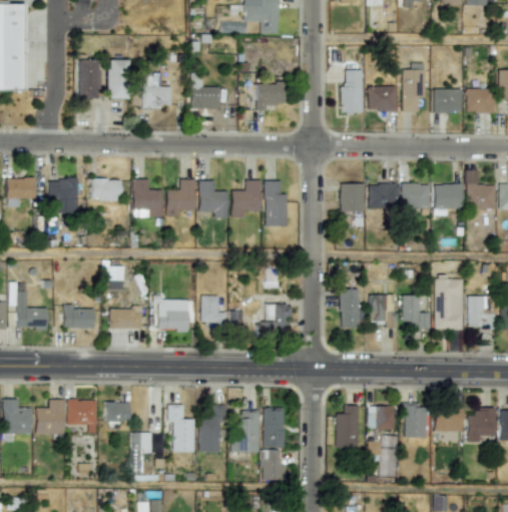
[(261,34),(279,34),(279,0),(243,0),(243,22),(261,22),(261,34)]
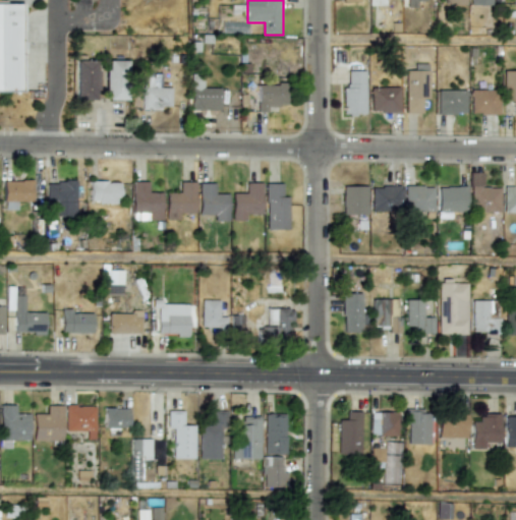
[(410,0),(410,8),(420,8),(420,1),(430,1),(430,0),(410,0)]
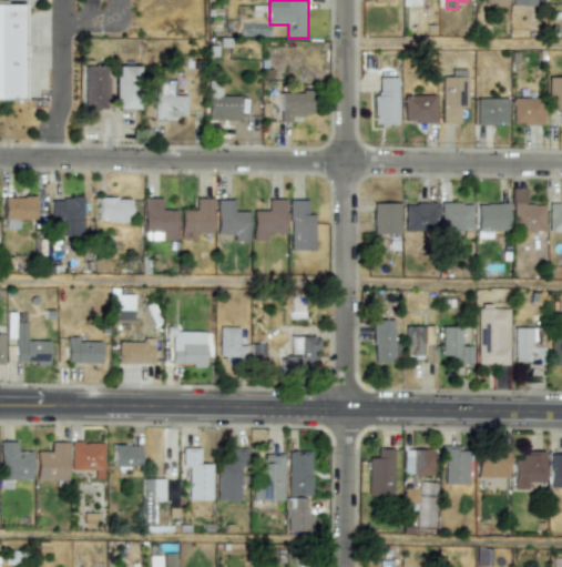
[(0,100),(27,100),(26,4),(0,4),(0,100)]
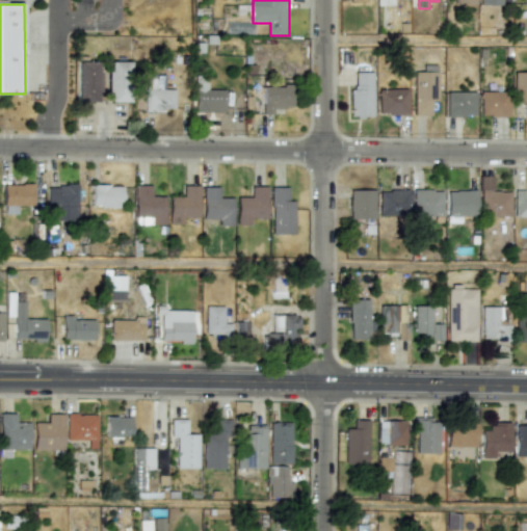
[(247,56),(247,41),(220,40),(220,55),(247,56)]
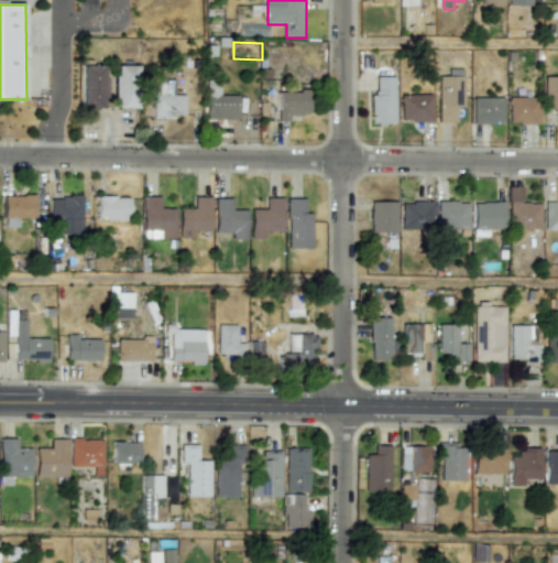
[(85,108),(107,108),(108,66),(86,66),(85,108)]
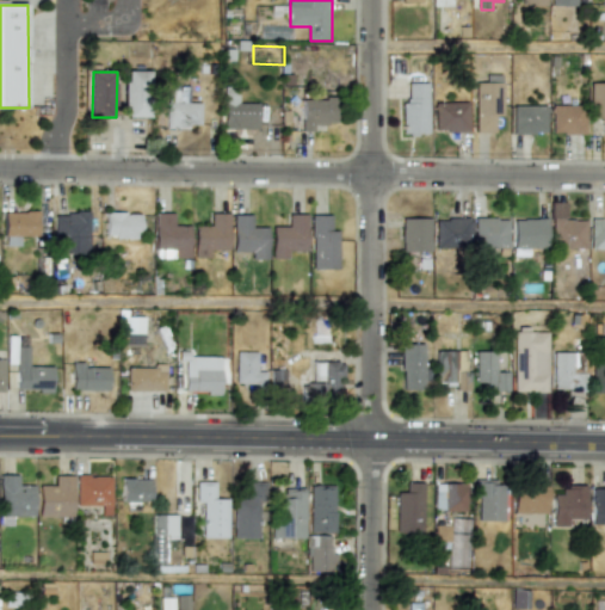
[(152,72),(128,72),(129,118),(153,118),(152,72)]
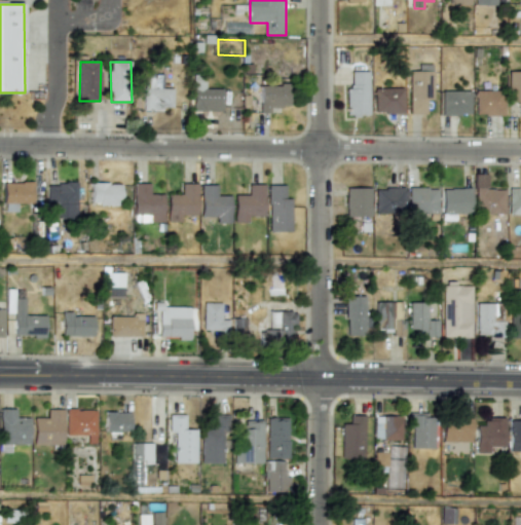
[(373,72),(355,72),(355,88),(349,88),(349,116),(373,117),(373,72)]
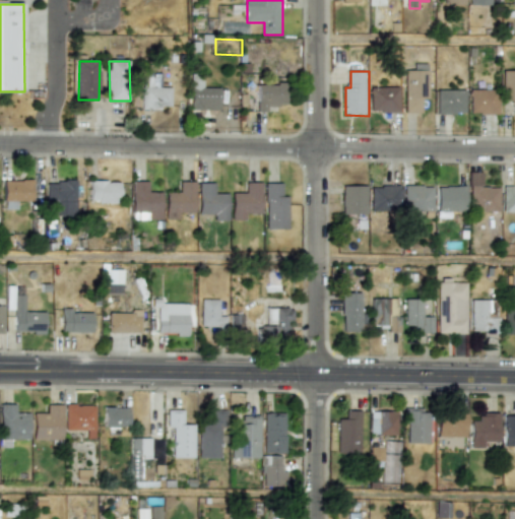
[(408,114),(425,114),(425,99),(432,99),(431,71),(408,71),(408,114)]
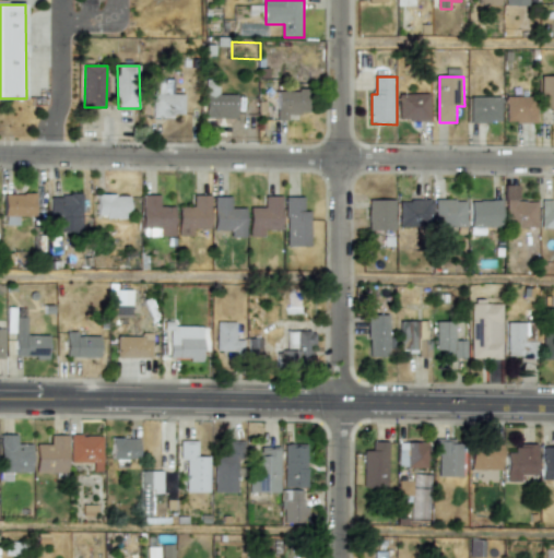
[(156,118),(188,117),(187,94),(168,95),(167,80),(156,81),(156,118)]
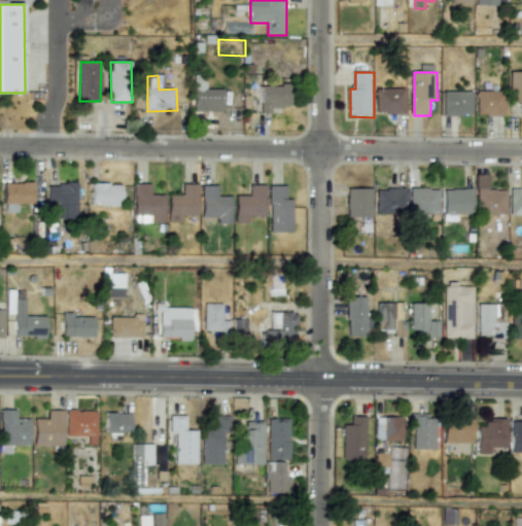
[(209,90),(209,82),(197,82),(197,110),(227,111),(227,90),(209,90)]
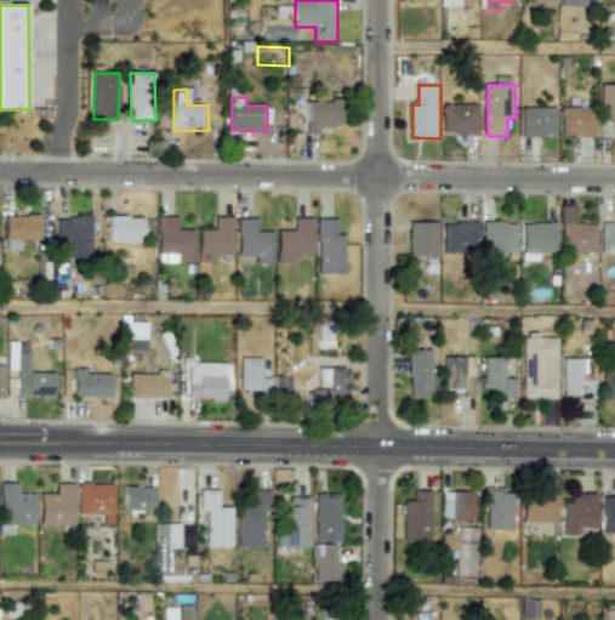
[(312,101),(311,134),(336,135),(336,126),(346,126),(347,102),(312,101)]
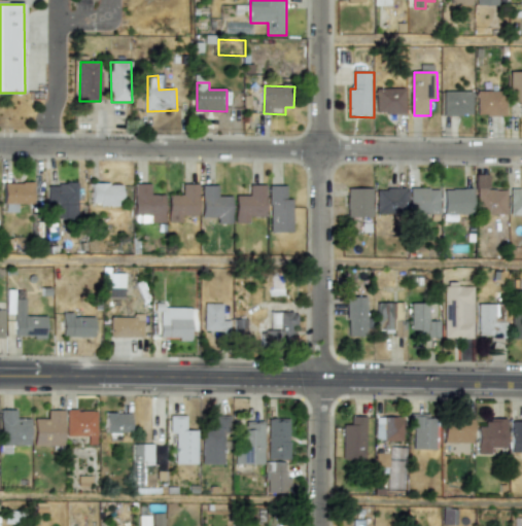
[(408,114),(408,89),(379,90),(380,115),(408,114)]
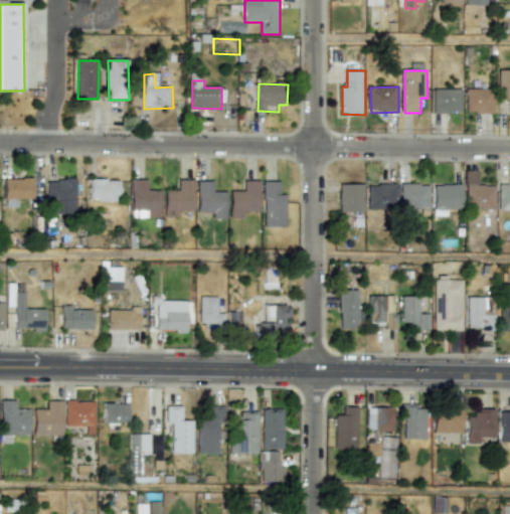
[(468,90),(469,114),(496,113),(496,89),(468,90)]
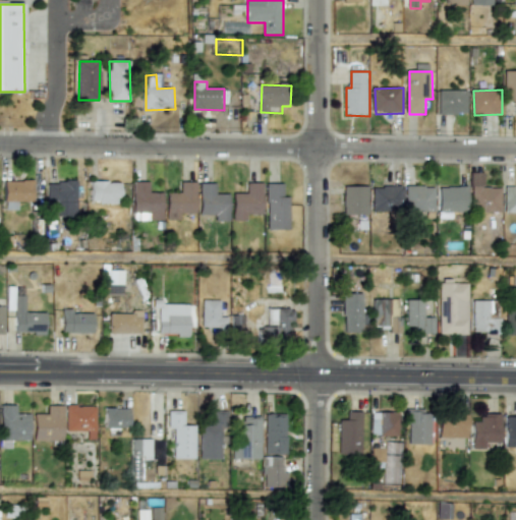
[(441,92),(442,115),(469,114),(469,91),(441,92)]
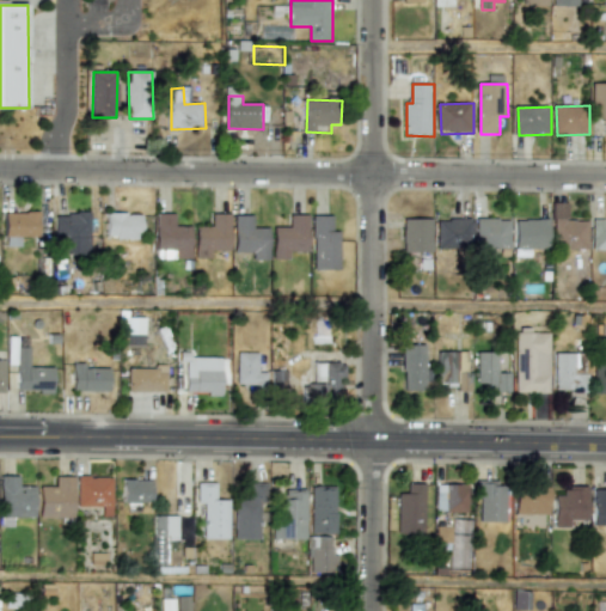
[(570,203),(557,203),(556,250),(591,250),(592,221),(570,221),(570,203)]
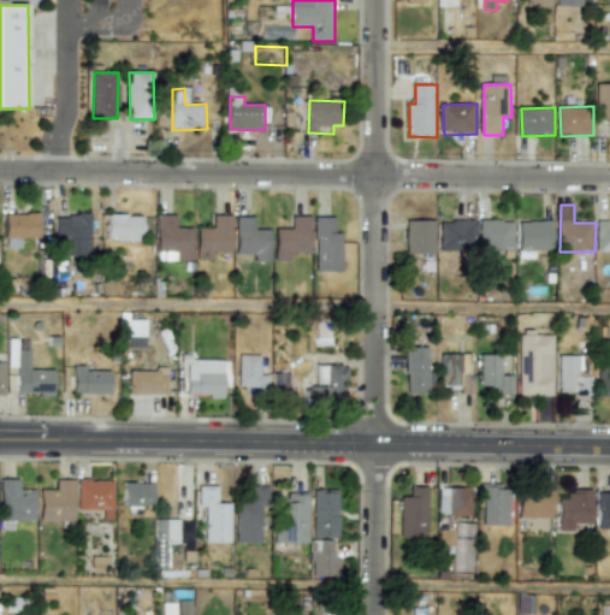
[(42,216),(9,214),(9,249),(24,249),(24,240),(41,240),(42,216)]
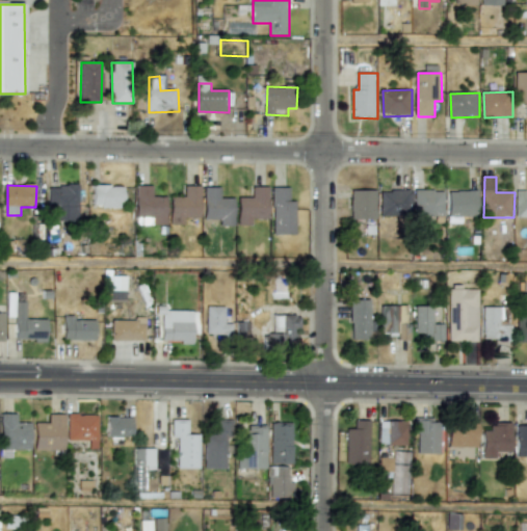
[(51,220),(81,221),(82,187),(52,186),(51,220)]
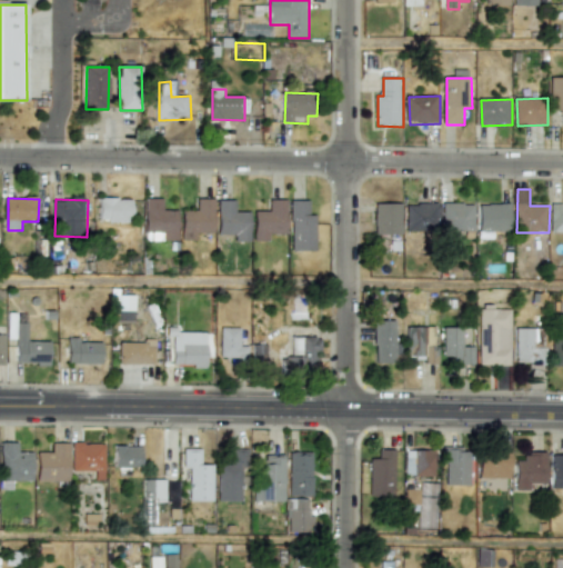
[(102,222),(136,222),(134,199),(102,199),(102,222)]
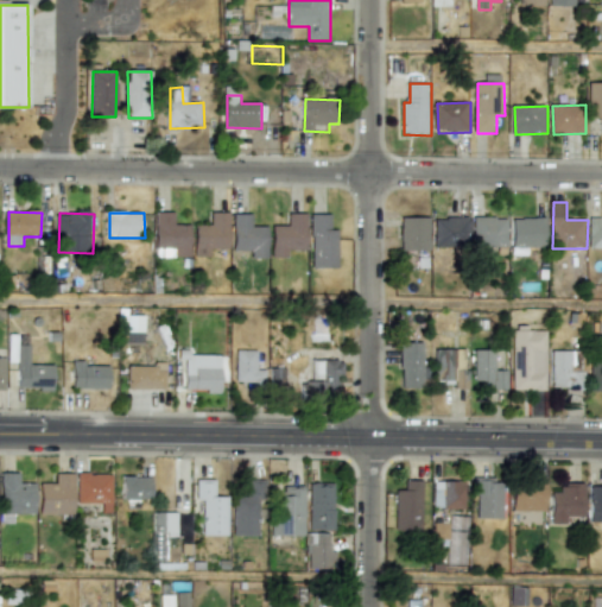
[(194,257),(192,225),(178,226),(177,213),(158,213),(159,258),(194,257)]
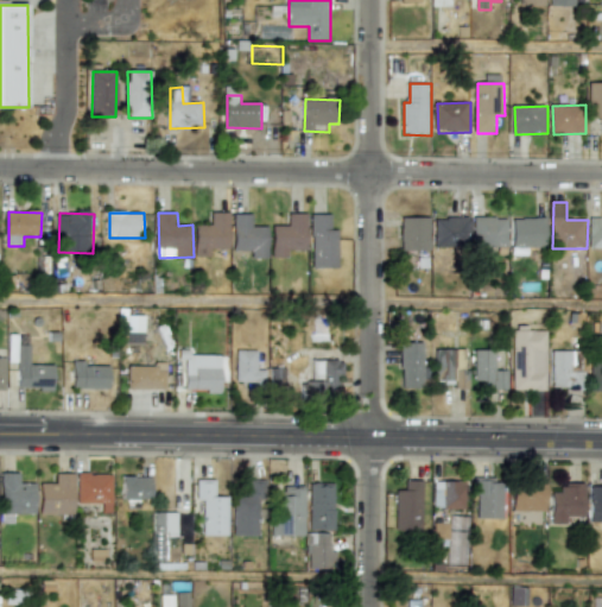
[(232,251),(232,214),(214,214),(214,225),(197,226),(198,258),(214,258),(214,251),(232,251)]
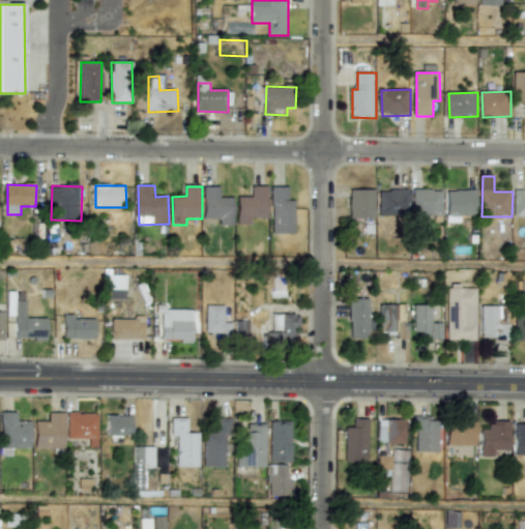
[(254,198),(240,197),(239,225),(254,225),(254,218),(269,219),(270,186),(254,186),(254,198)]
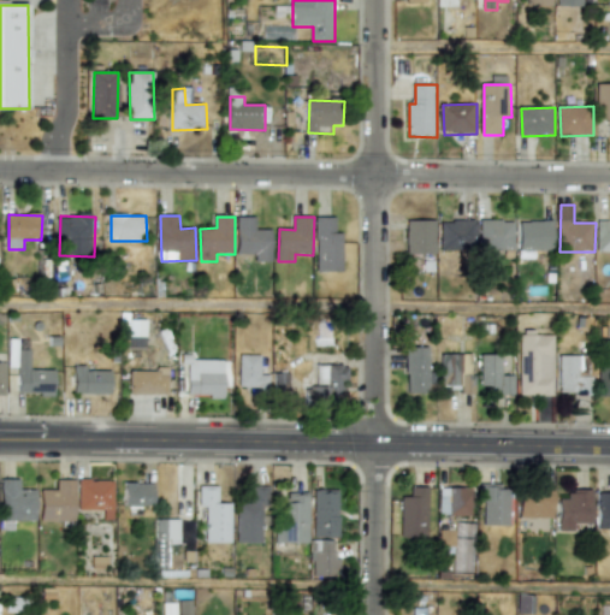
[(240,255),(259,255),(258,262),(274,262),(274,230),(258,230),(259,218),(240,218),(240,255)]
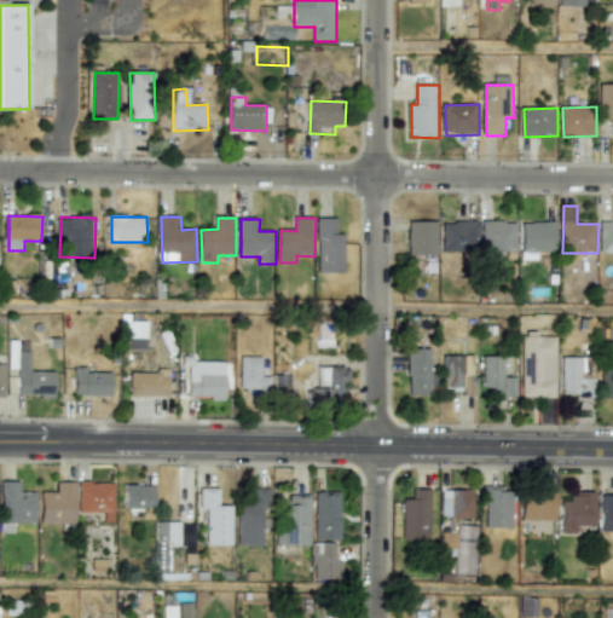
[(347,235),(340,235),(340,219),(321,219),(321,273),(347,273),(347,235)]
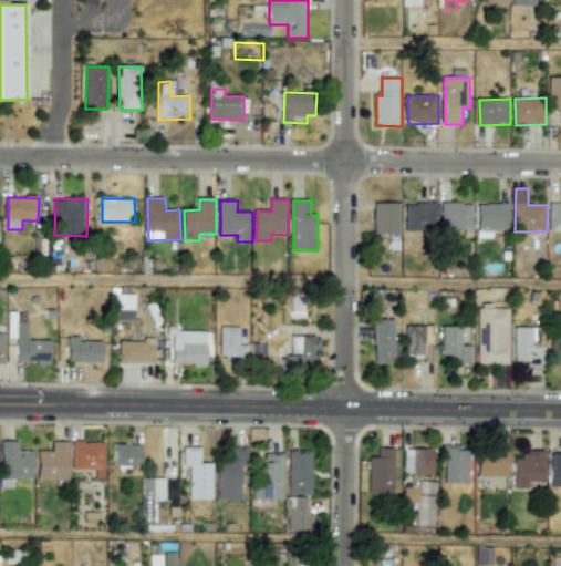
[(376,203),(376,235),(403,235),(403,204),(376,203)]
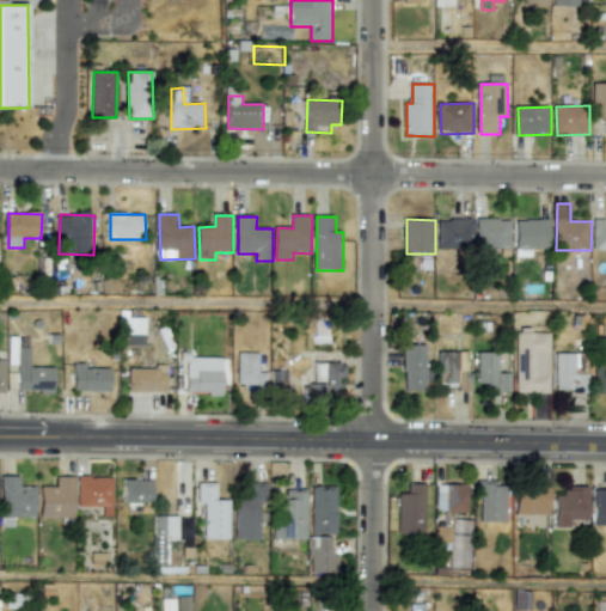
[(477,219),(440,220),(440,250),(477,249),(477,219)]
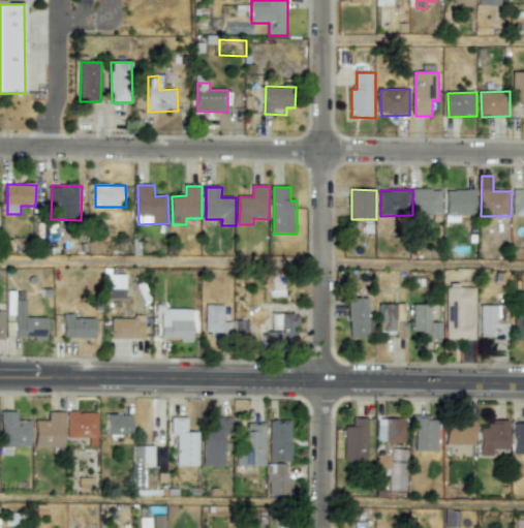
[(414,214),(443,215),(443,190),(414,190),(414,214)]
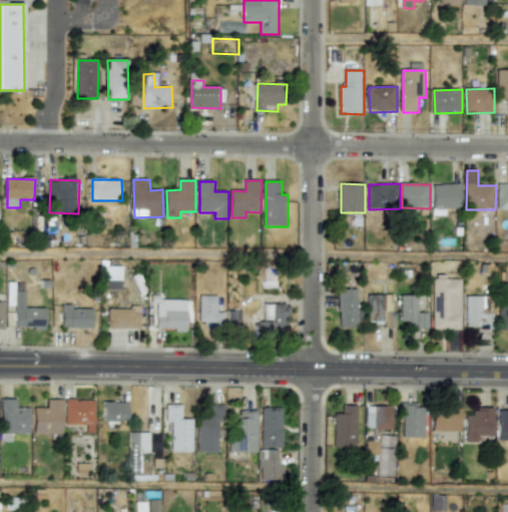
[(462,184),(435,185),(435,214),(442,214),(442,215),(444,215),(444,208),(463,208),(462,184)]
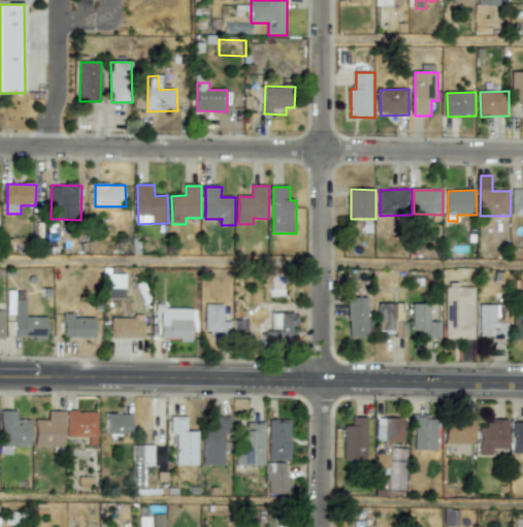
[(522,190),(515,191),(514,217),(522,217),(522,190)]
